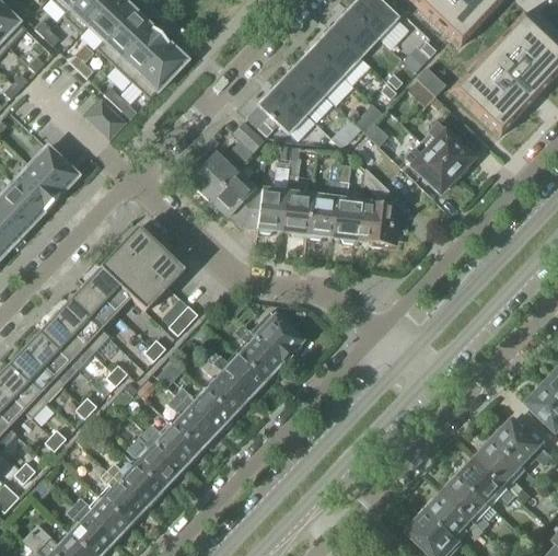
[(0,0),(0,33),(4,38),(22,20),(1,0),(0,0)]
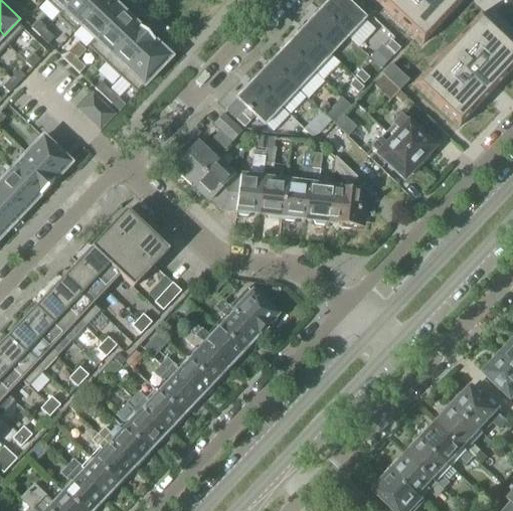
[(15,0),(11,3),(20,11),(25,6),(19,0),(15,0)]
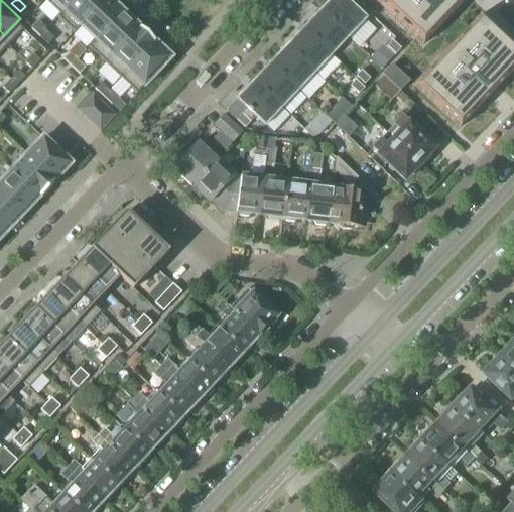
[(74,0),(68,7),(83,22),(104,0),(74,0)]
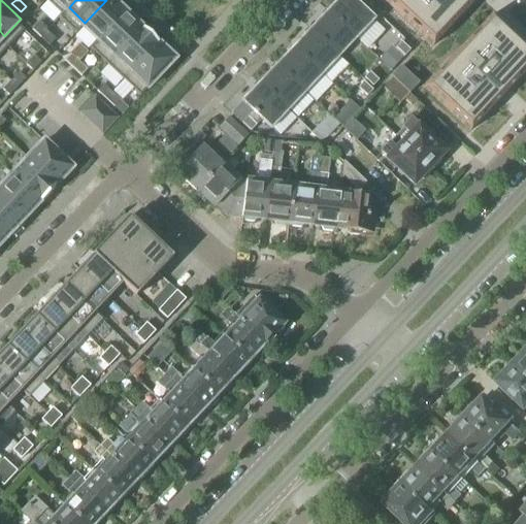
[(106,0),(85,23),(101,38),(129,9),(119,0),(106,0)]
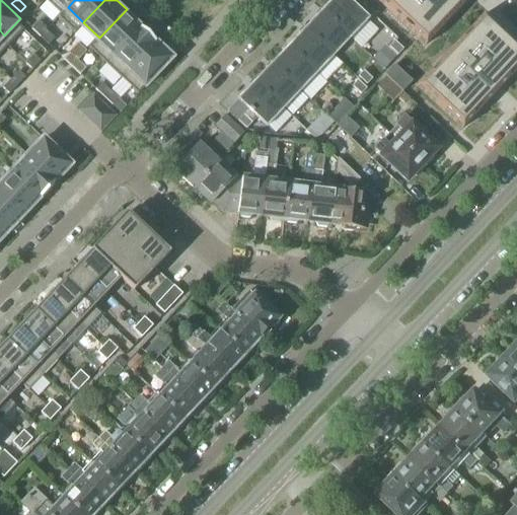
[(331,0),(323,9),(350,34),(364,19),(368,22),(370,20),(368,18),(369,17),(350,0),(331,0)]
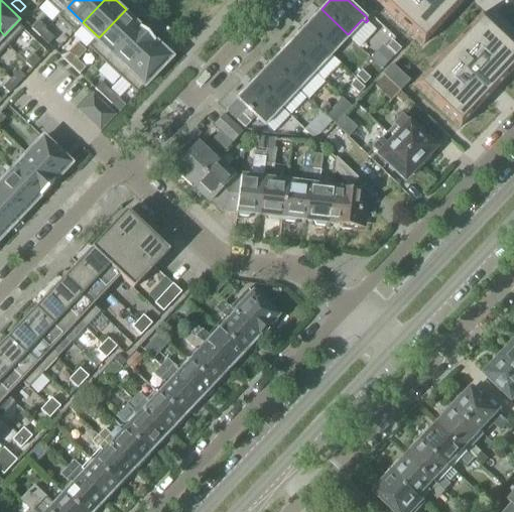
[(380,0),(382,2),(395,15),(417,36),(422,40),(424,42),(425,40),(430,35),(461,4),(464,0),(380,0)]
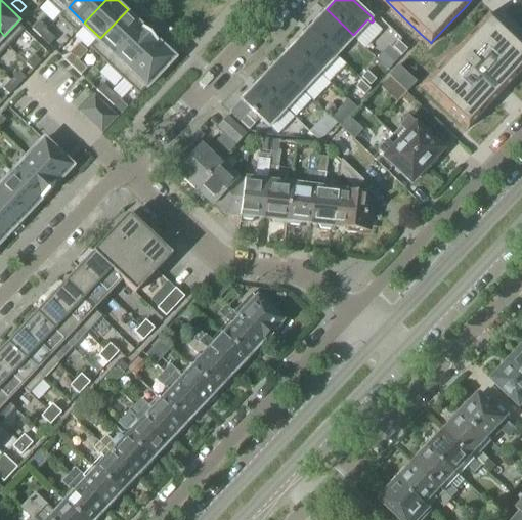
[(100,38),(117,53),(144,25),(128,9),(100,38)]
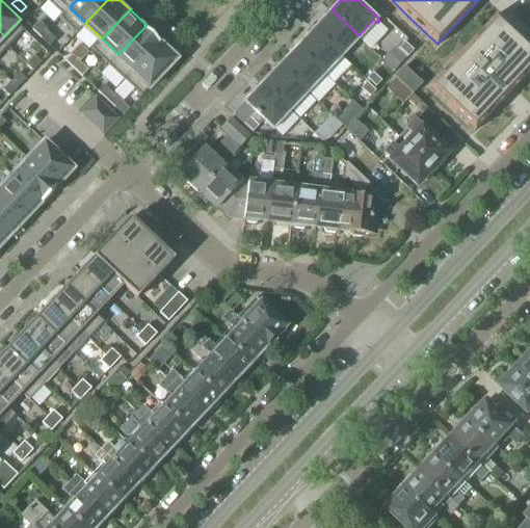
[(332,9),(315,27),(342,53),(359,35),(332,9)]
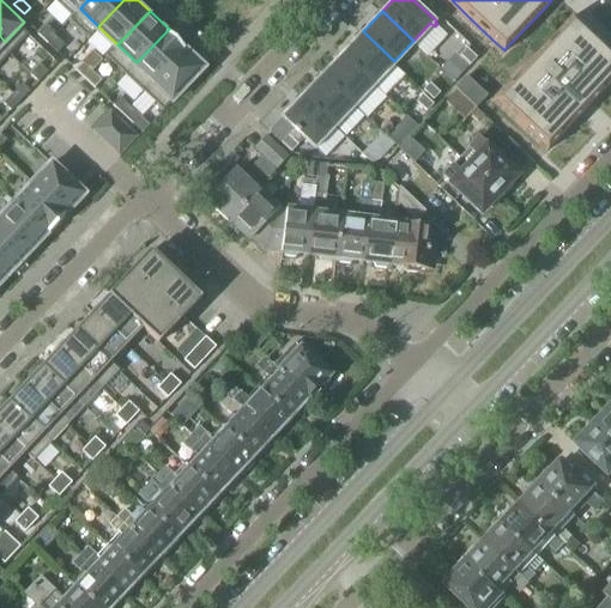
[(549,147),(555,141),(580,115),(594,99),(594,98),(610,80),(610,49),(581,22),(576,17),(573,14),(542,48),(526,64),(512,79),(501,90),(495,97),(494,98),(495,99),(501,105),(502,105),(539,141),(546,147),(548,149),(549,147)]
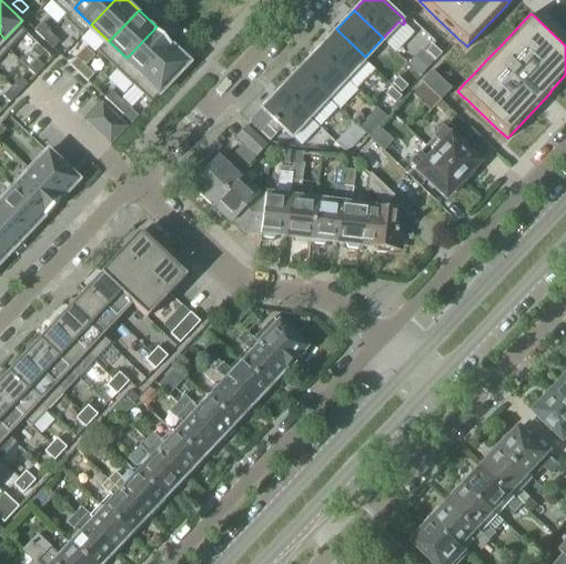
[(38,28),(48,37),(53,30),(44,21),(38,28)]
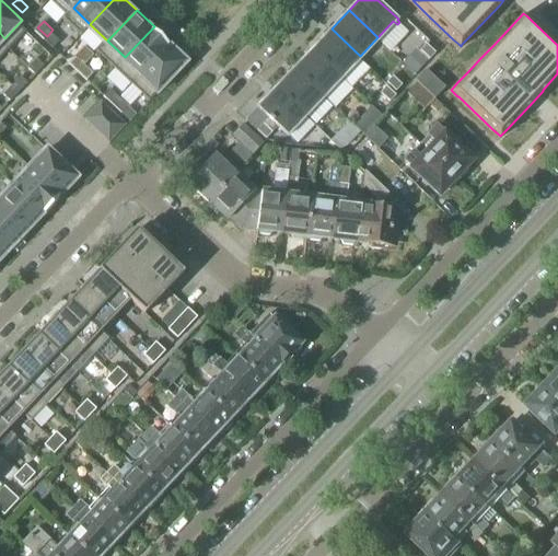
[(125,57),(142,73),(172,43),(154,26),(125,57)]
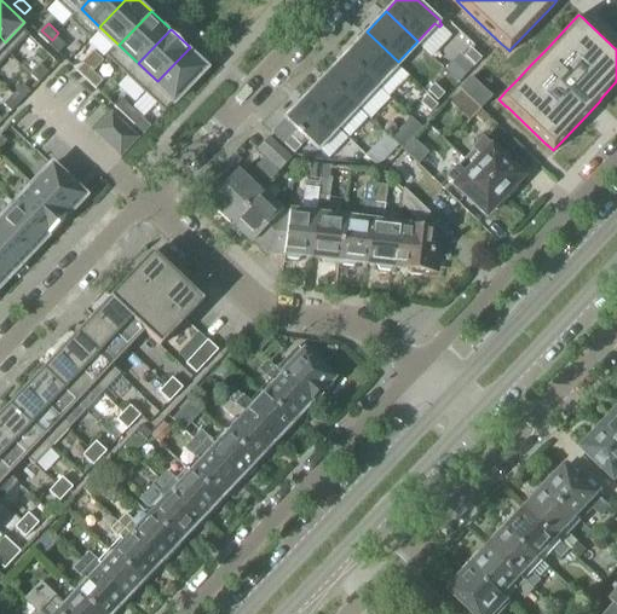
[(367,32),(346,53),(379,84),(398,62),(367,32)]
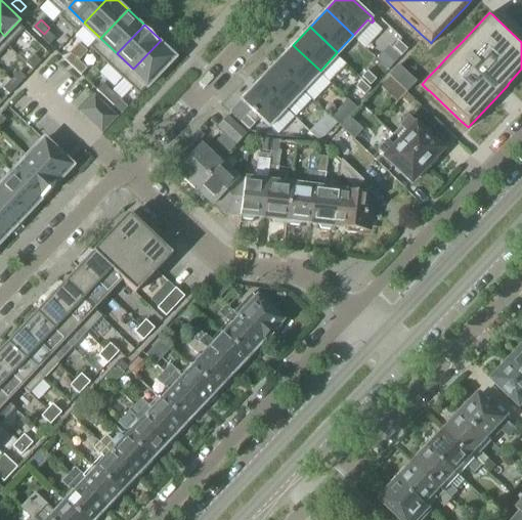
[(49,28),(44,34),(52,42),(58,36),(49,28)]
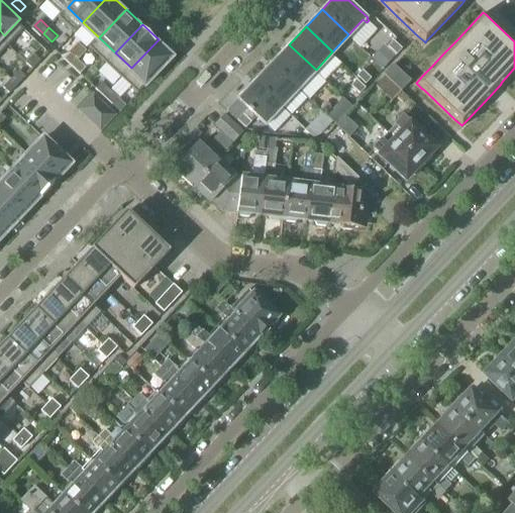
[(389,44),(397,53),(403,46),(395,38),(389,44)]
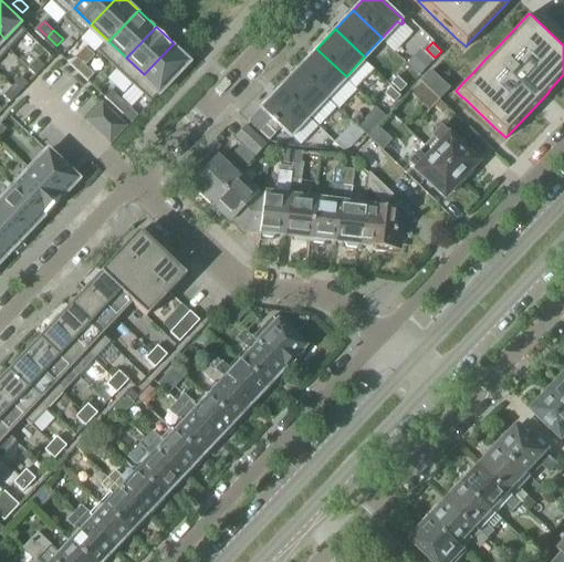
[(174,43),(144,74),(162,92),(191,60),(174,43)]
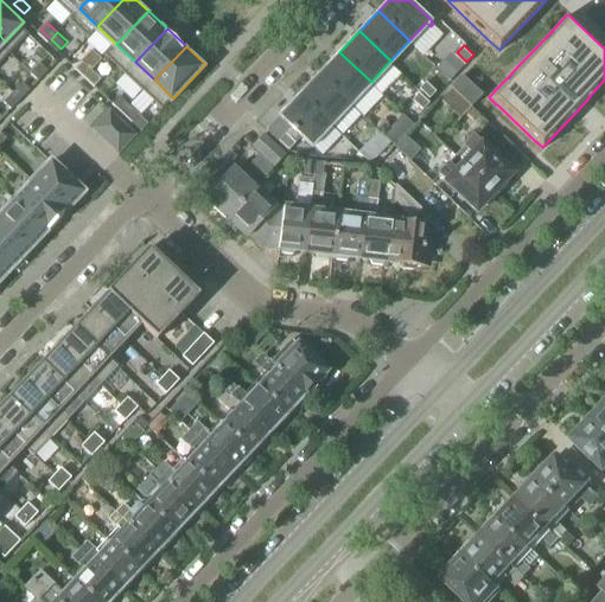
[(339,52),(320,72),(351,102),(371,82),(339,52)]
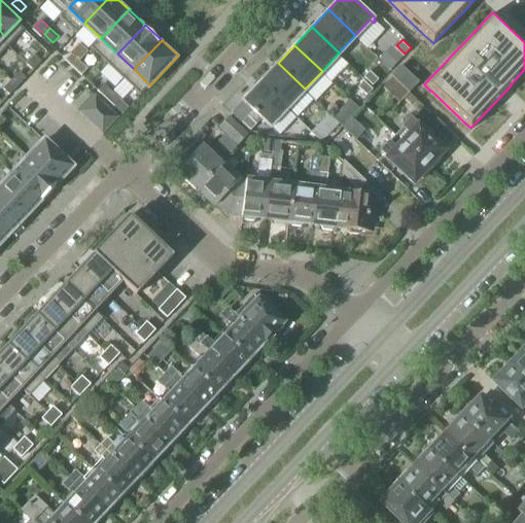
[(68,57),(76,65),(82,59),(73,50),(68,57)]
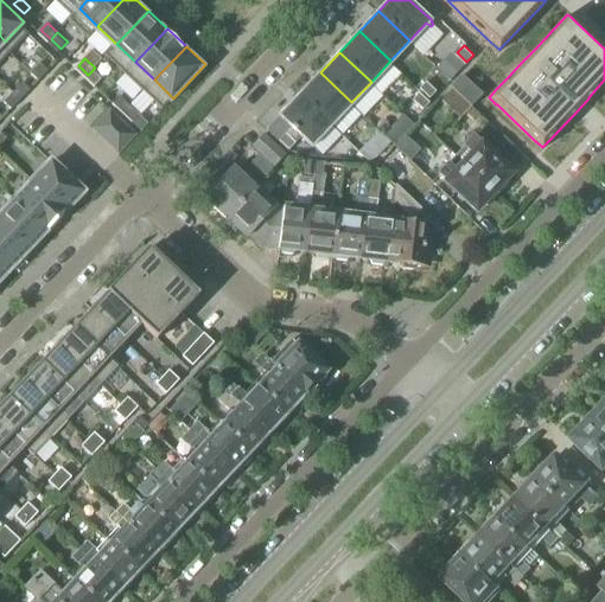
[(45,61),(36,70),(43,77),(52,66),(45,61)]
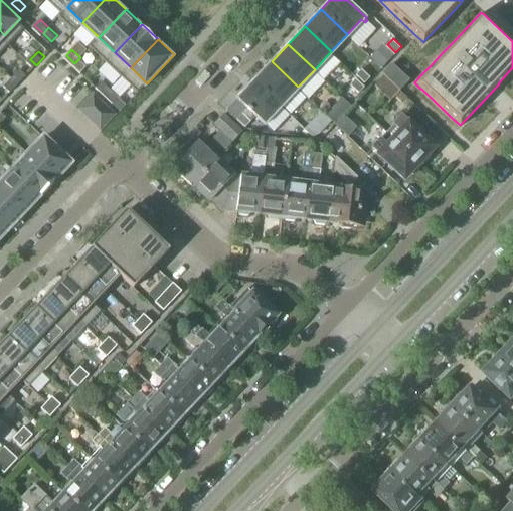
[(80,57),(74,63),(82,71),(89,65),(80,57)]
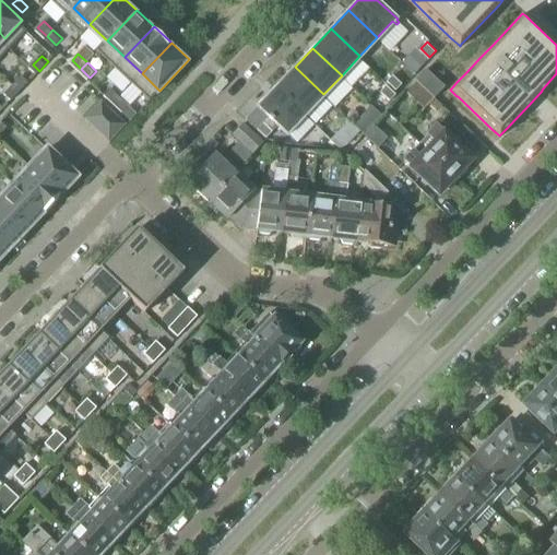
[(295,67),(276,86),(305,114),(323,94),(295,67)]
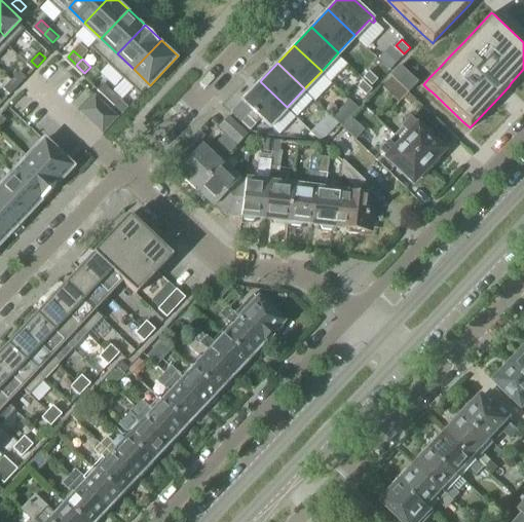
[(418,80),(410,72),(401,64),(390,74),(408,90),(418,80)]
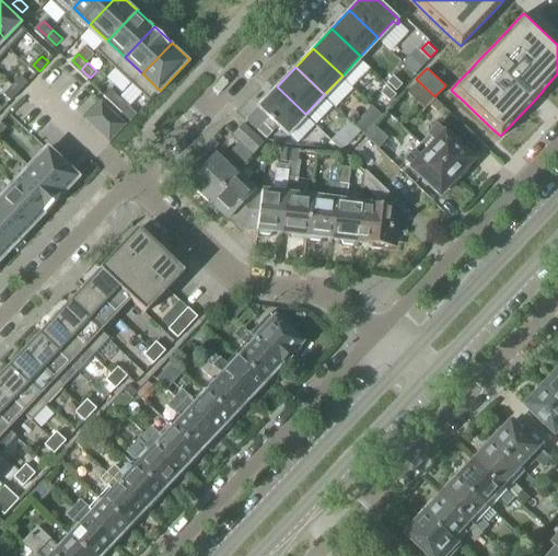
[(25,72),(16,82),(23,88),(32,79),(25,72)]
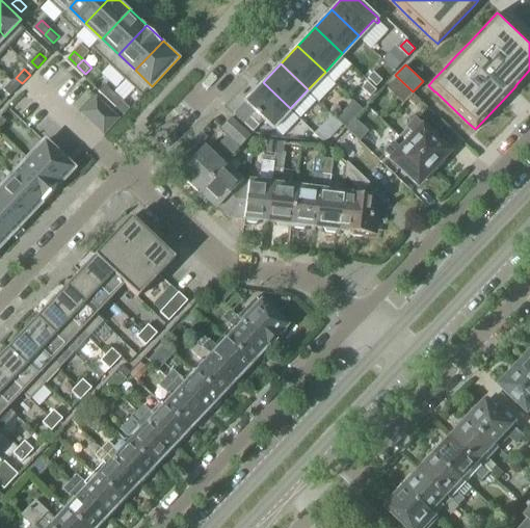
[(369,75),(377,84),(385,77),(375,69),(369,75)]
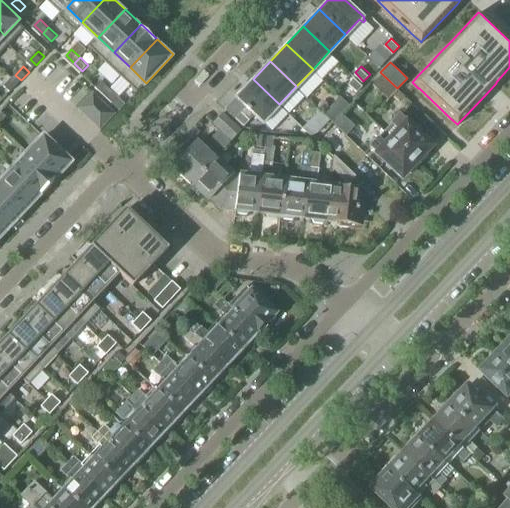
[(397,88),(380,72),(371,81),(389,98),(397,88)]
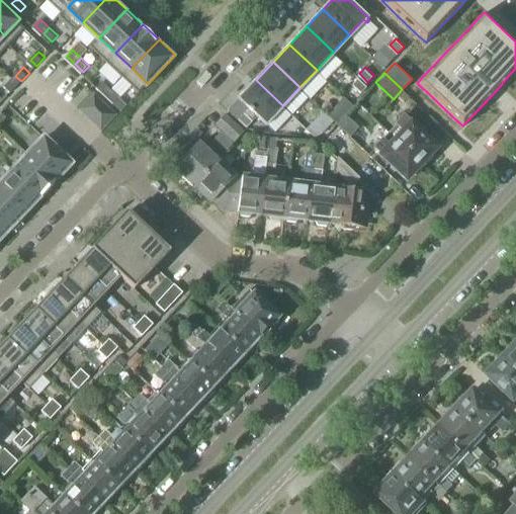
[(21,81),(15,76),(7,84),(13,90),(21,81)]
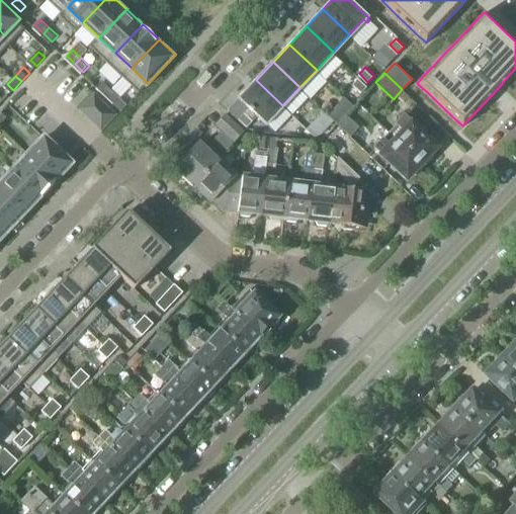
[(98,86),(106,93),(112,88),(104,80),(98,86)]
